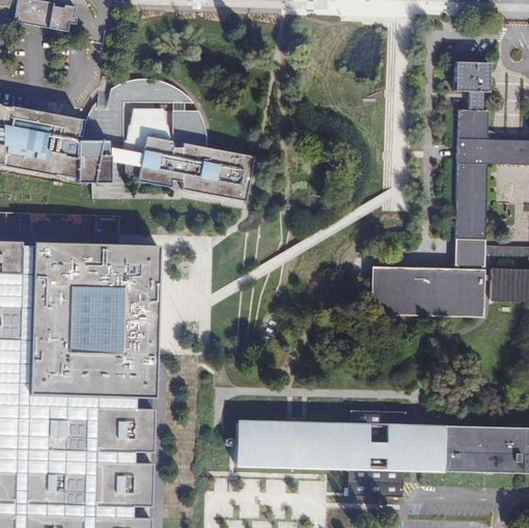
[(469,108),(457,108),(454,238),(486,238),(489,163),(489,139),(490,108),(484,108),(484,91),(495,91),(496,59),(454,59),(453,91),(470,91),(469,108)]
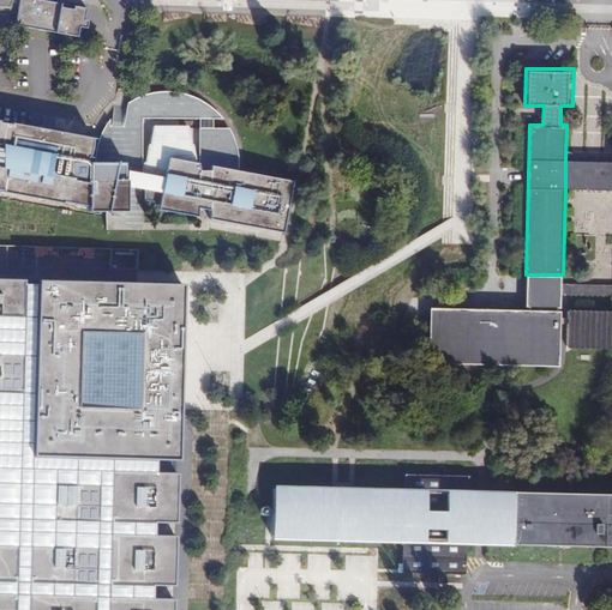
[(0,186),(89,204),(89,209),(107,209),(108,227),(147,227),(147,219),(199,219),(201,205),(211,207),(211,216),(285,230),(294,177),(240,168),(240,162),(241,156),(239,142),(235,132),(232,125),(215,125),(215,115),(226,115),(222,110),(215,104),(207,98),(203,96),(193,91),(185,89),(181,89),(177,88),(172,88),(168,88),(160,88),(156,89),(151,90),(145,91),(141,94),(135,96),(130,100),(126,121),(112,116),(109,118),(106,122),(105,126),(103,131),(101,136),(0,116),(0,186)]
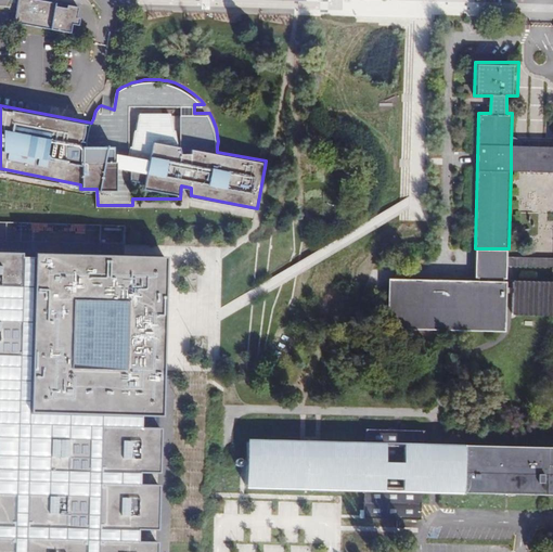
[(552,145),(535,145),(511,145),(511,170),(552,171),(552,145)]
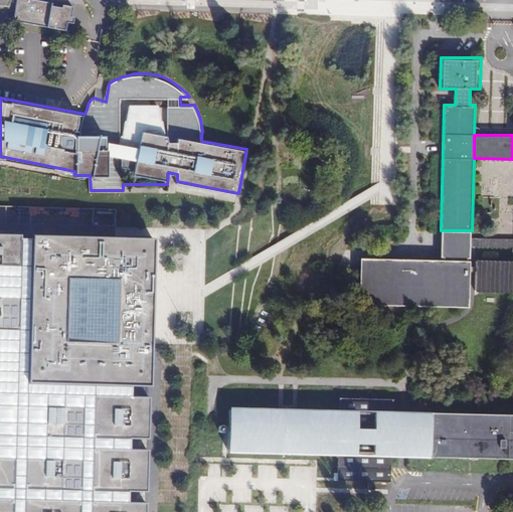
[(0,511),(14,511),(15,508),(20,508),(25,508),(24,511),(80,511),(81,509),(92,510),(91,511),(148,511),(149,498),(128,498),(128,487),(149,488),(150,446),(129,445),(129,435),(151,435),(152,393),(131,392),(131,381),(152,382),(153,365),(153,339),(145,339),(147,276),(155,276),(156,233),(32,230),(32,246),(22,246),(22,230),(0,228),(0,511)]
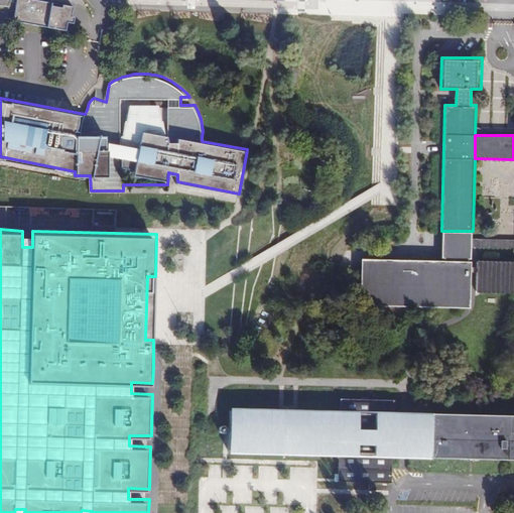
[(513,239),(473,239),(473,231),(441,231),(440,260),(473,261),(473,248),(513,248),(513,239)]
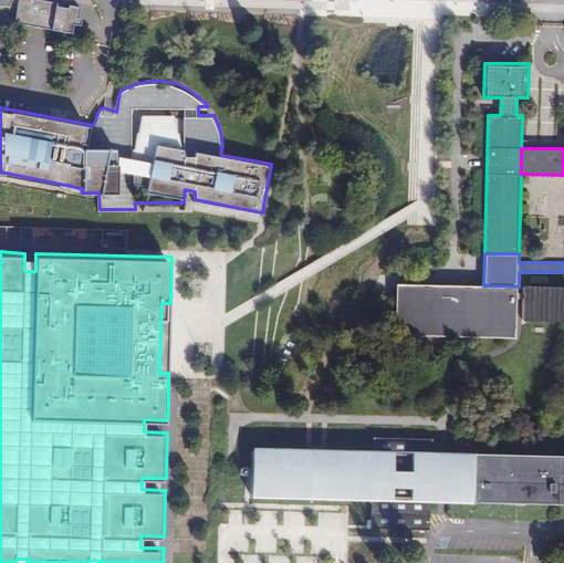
[(483,285),(398,283),(396,336),(436,337),(517,339),(519,287),(483,285)]
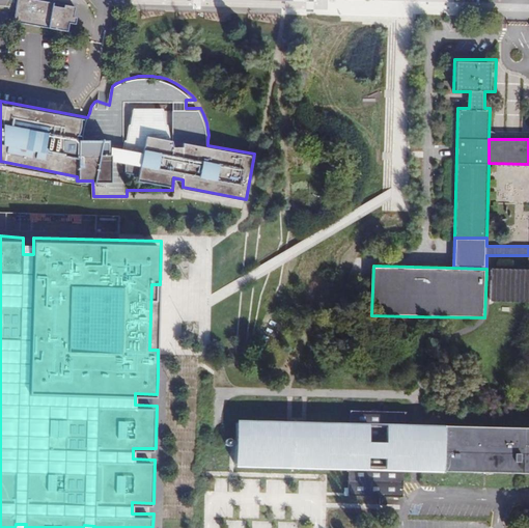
[(528,268),(490,268),(489,301),(528,301),(528,268)]
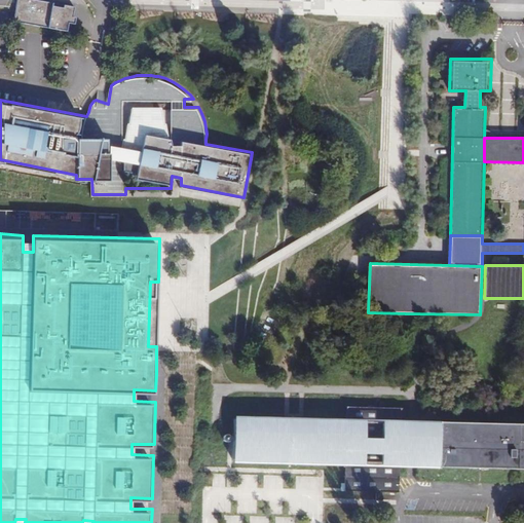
[(400,468),(401,419),(402,406),(347,405),(346,419),(345,467),(345,489),(400,490),(400,468)]
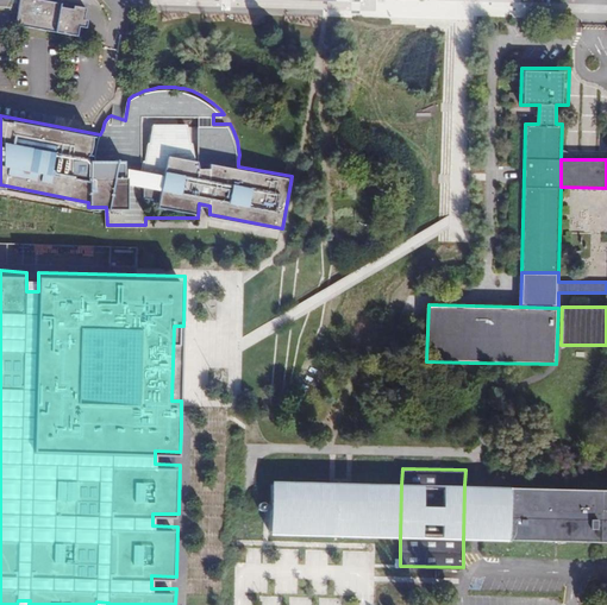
[(377,539),(400,540),(401,485),(275,481),(274,536),(377,539)]
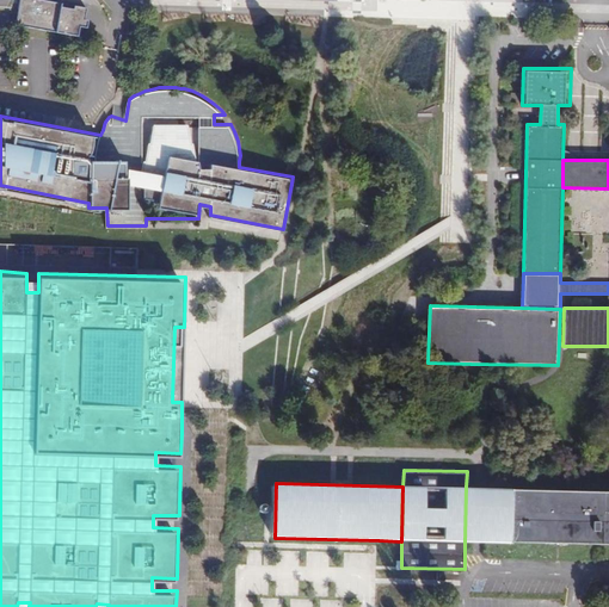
[(466,487),(465,543),(475,543),(608,545),(608,490),(606,490),(483,488),(466,487)]
